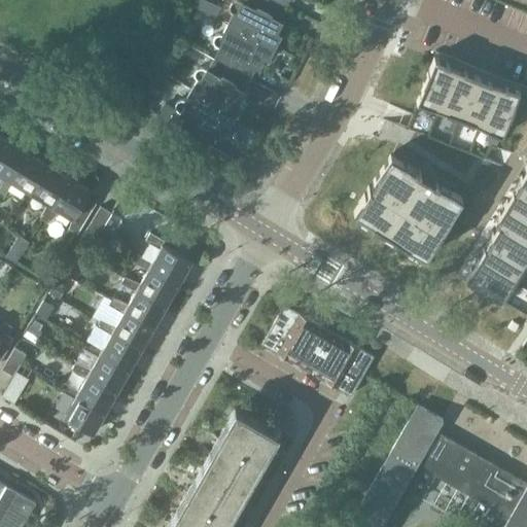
[(278,21),(284,7),(267,0),(245,0),(244,3),(239,1),(237,0),(233,2),(230,5),(230,7),(231,10),(232,12),(234,12),(227,24),(274,46),(279,35),(275,33),(280,23),(278,21)]
